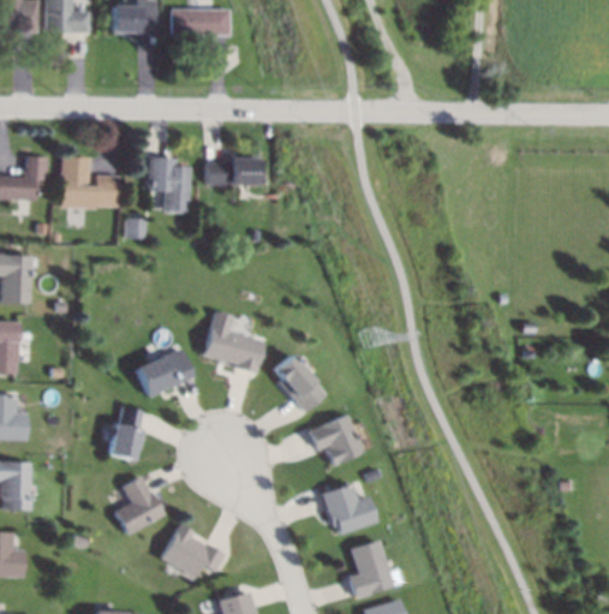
[(40,0),(39,34),(35,34),(18,34),(10,34),(10,31),(0,31),(0,0),(40,0)]
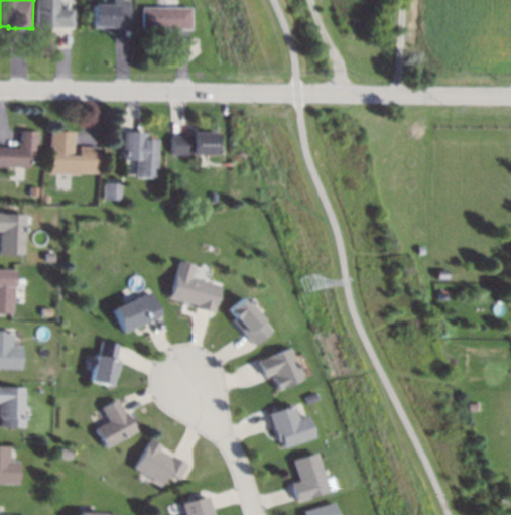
[(62,0),(62,11),(77,11),(76,28),(74,28),(61,28),(52,28),(52,26),(39,25),(39,2),(39,0),(62,0)]
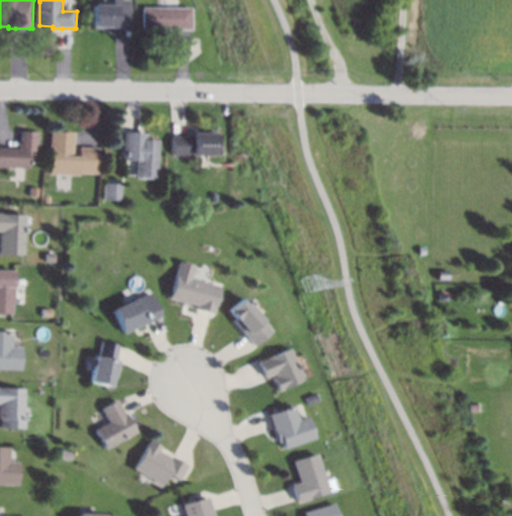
[(135,0),(135,28),(134,28),(120,28),(95,28),(96,5),(117,5),(117,0),(135,0)]
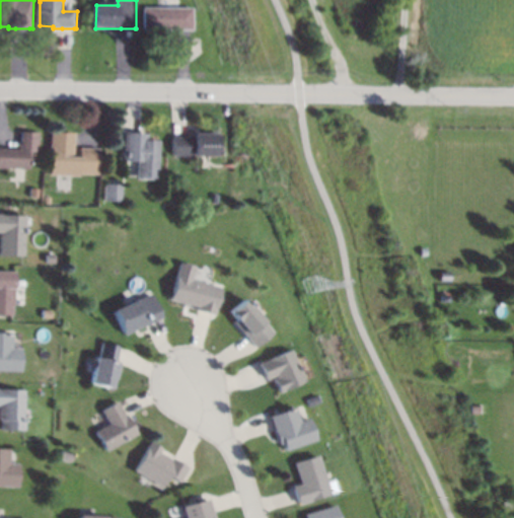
[(198,11),(197,30),(195,30),(182,30),(147,30),(147,12),(147,7),(198,8),(198,11)]
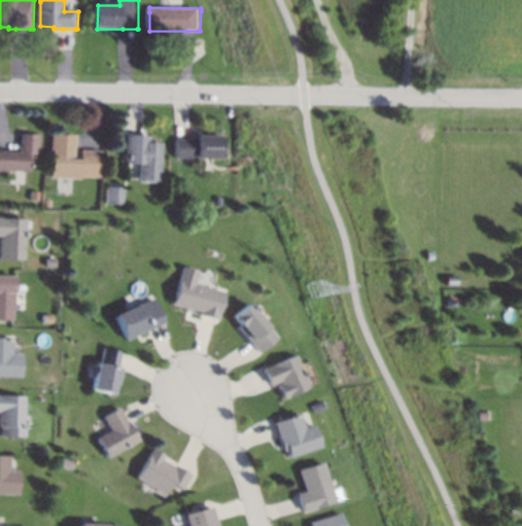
[(43,154),(35,154),(35,163),(32,163),(31,172),(0,171),(0,150),(12,151),(25,151),(25,139),(25,135),(43,135),(43,154)]
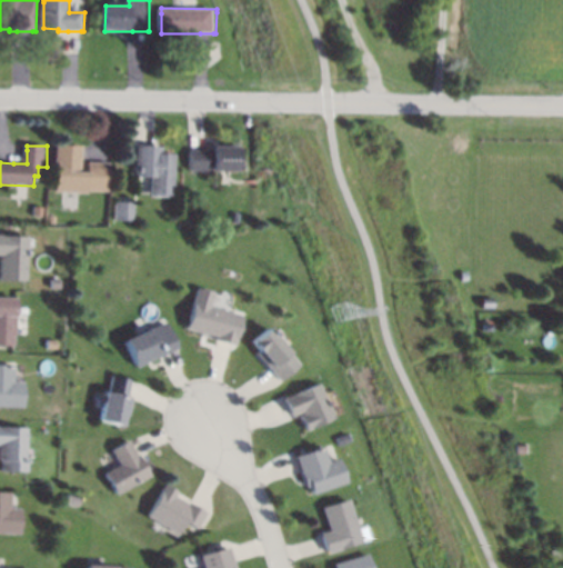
[(84,147),(84,151),(83,171),(90,172),(90,162),(111,163),(110,192),(91,191),(91,193),(59,192),(60,168),(59,168),(59,146),(84,147)]
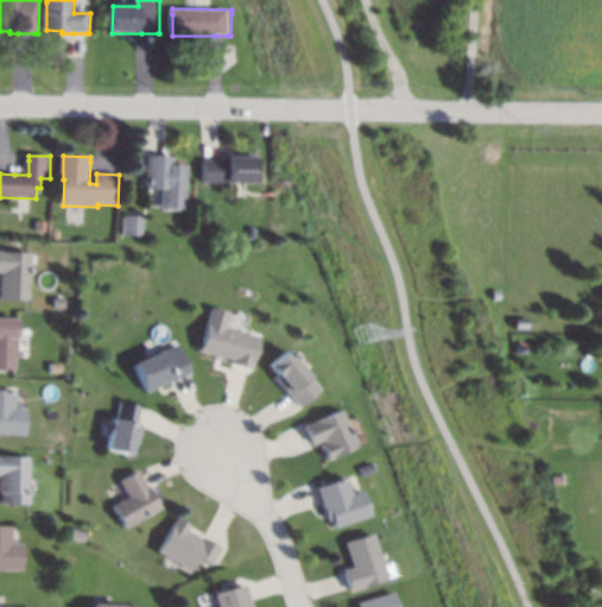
[(169,158),(176,158),(176,163),(190,164),(189,209),(182,209),(182,210),(170,210),(170,208),(164,208),(165,189),(149,189),(149,174),(150,157),(169,158)]
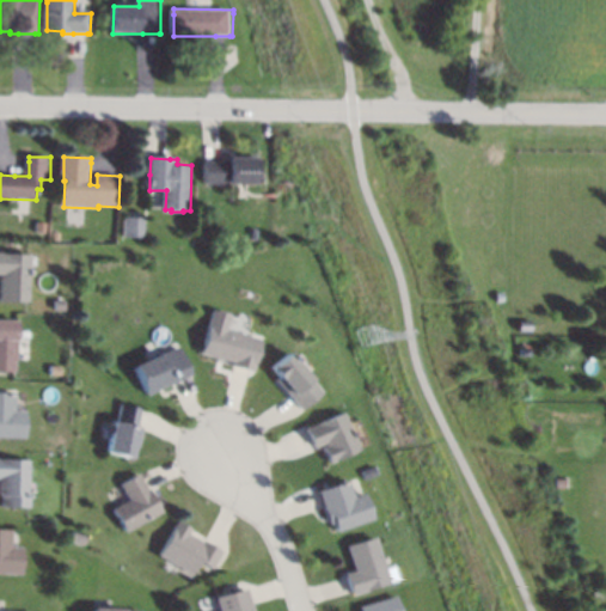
[(261,184),(231,184),(231,185),(207,184),(207,162),(209,162),(224,162),(226,162),(226,159),(262,159),(261,184)]
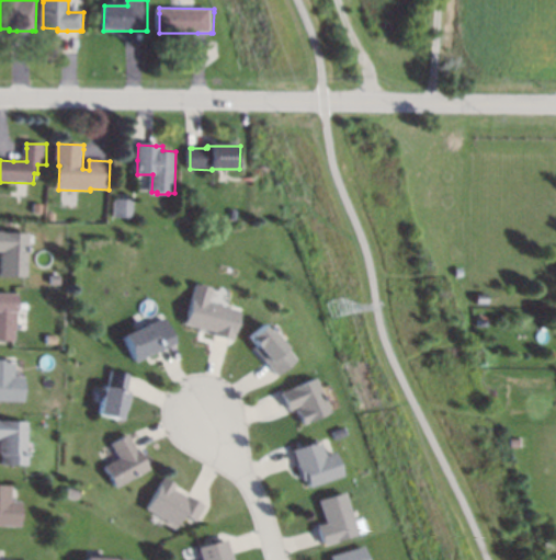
[(135,218),(117,217),(118,200),(136,201),(135,218)]
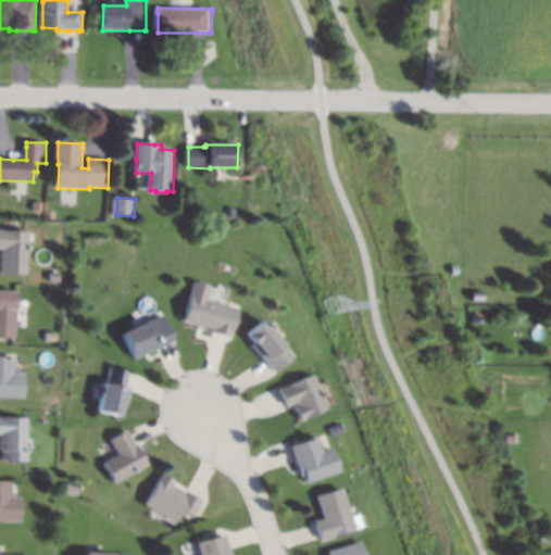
[(0,230),(7,230),(7,232),(30,234),(29,276),(28,276),(3,275),(4,251),(0,251),(0,230)]
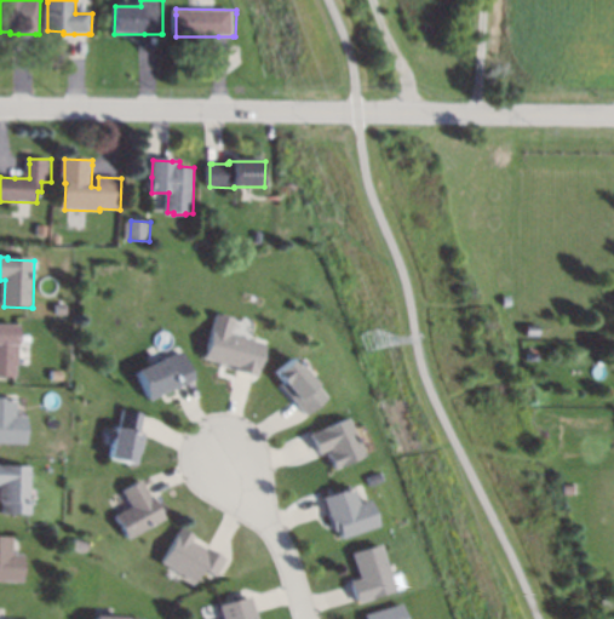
[(236,319),(233,334),(268,344),(258,377),(256,376),(241,372),(239,372),(240,368),(207,359),(219,314),(236,319)]
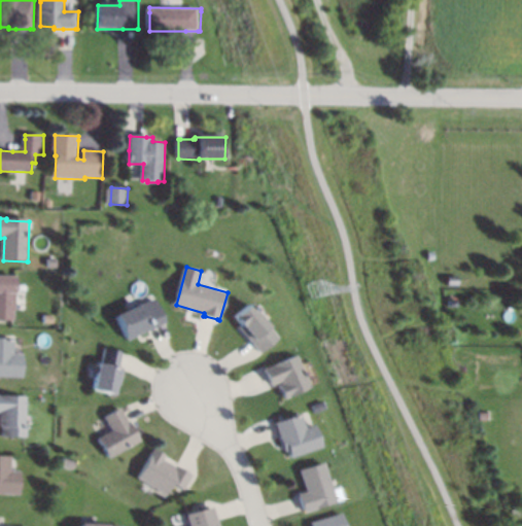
[(18,311),(16,311),(16,321),(0,321),(0,276),(19,276),(18,311)]
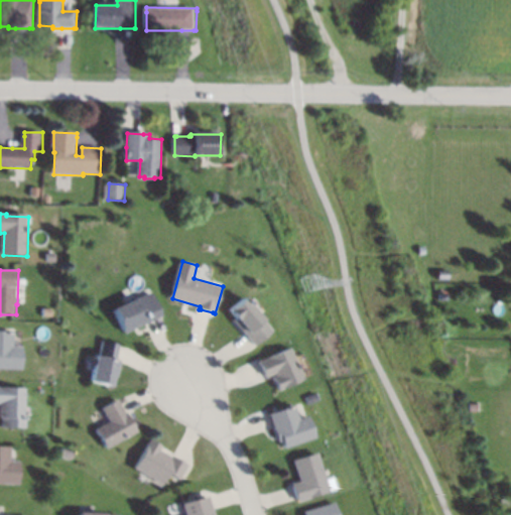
[(164,314),(165,316),(149,325),(129,334),(118,310),(154,293),(164,314)]
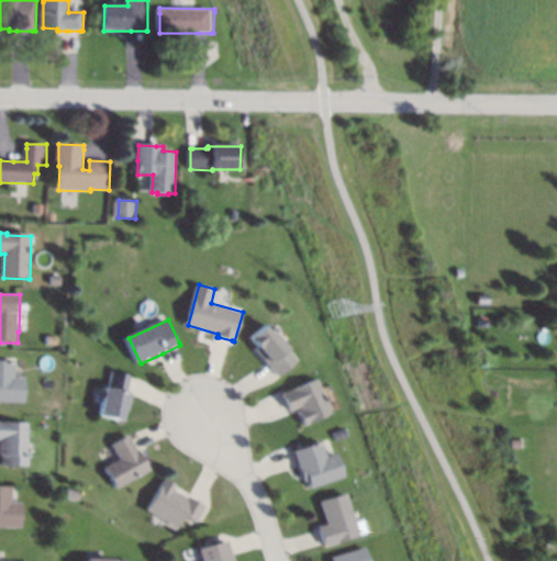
[(297,360),(279,376),(278,377),(268,363),(256,349),(257,348),(251,339),(268,325),(297,360)]
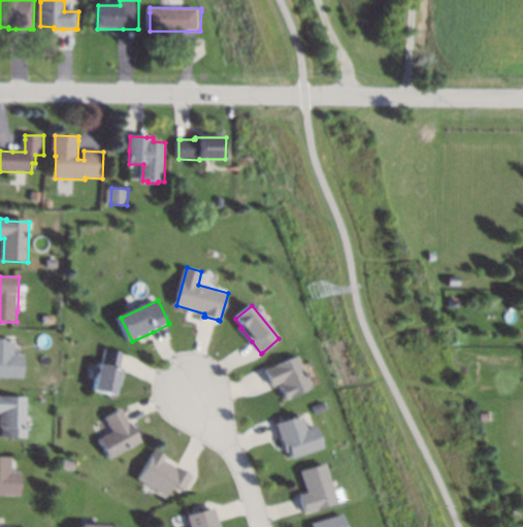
[(17,355),(25,355),(24,379),(0,379),(0,340),(17,340),(17,355)]
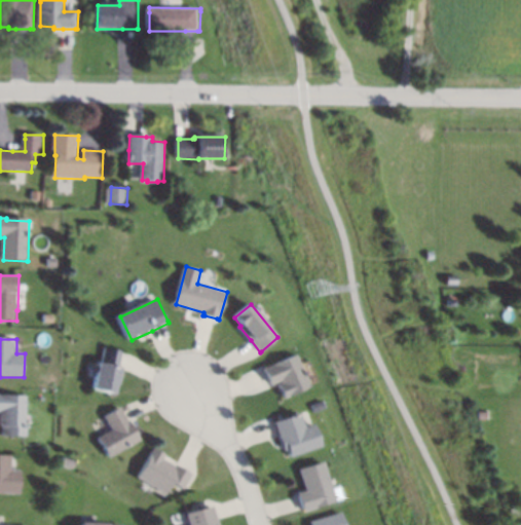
[(125,352),(125,353),(122,368),(125,368),(124,371),(122,384),(120,384),(117,395),(95,389),(101,364),(105,364),(108,348),(125,352)]
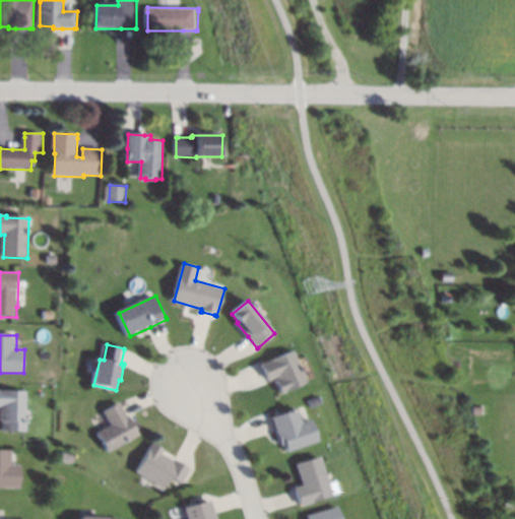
[(307,382),(280,394),(274,381),(277,379),(276,377),(268,380),(266,377),(262,366),(261,365),(293,350),(307,382)]
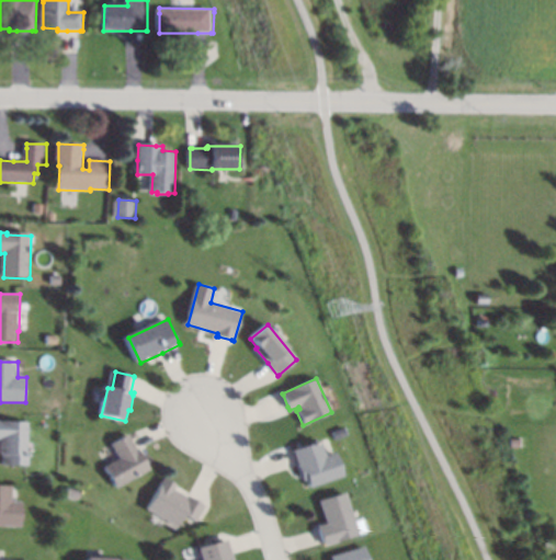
[(0,421),(27,423),(30,423),(29,456),(30,456),(30,467),(27,466),(3,465),(4,455),(2,455),(1,455),(1,441),(0,440),(0,421)]
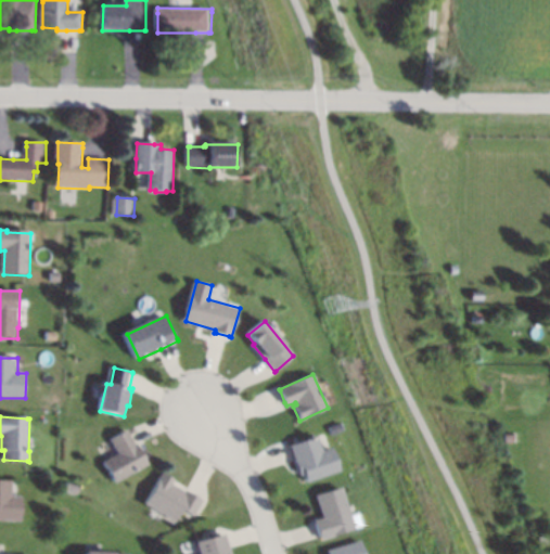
[(129,432),(137,446),(139,443),(140,446),(150,465),(115,484),(104,462),(119,454),(112,440),(129,432)]
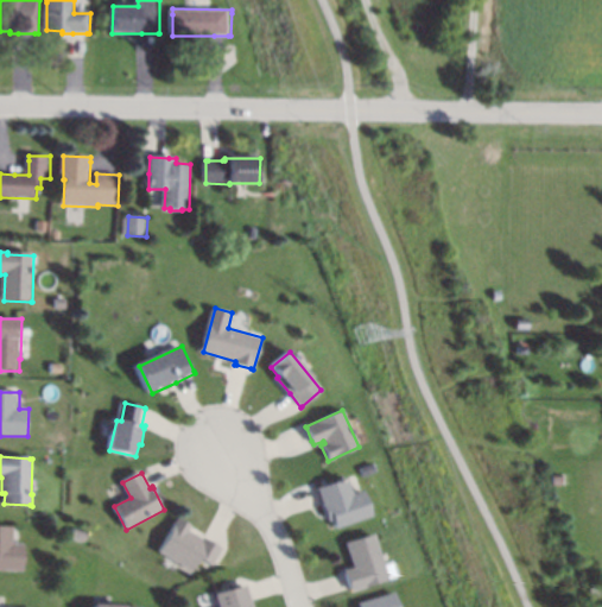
[(564,475),(564,486),(553,486),(553,475),(564,475)]
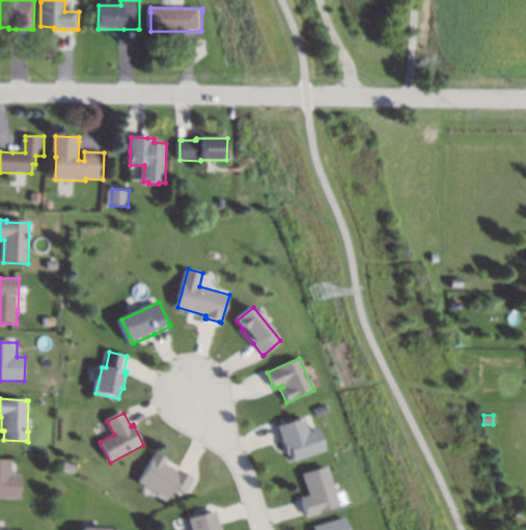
[(308,431),(317,428),(324,450),(293,459),(291,454),(287,455),(283,442),(279,427),(278,425),(304,418),(308,431)]
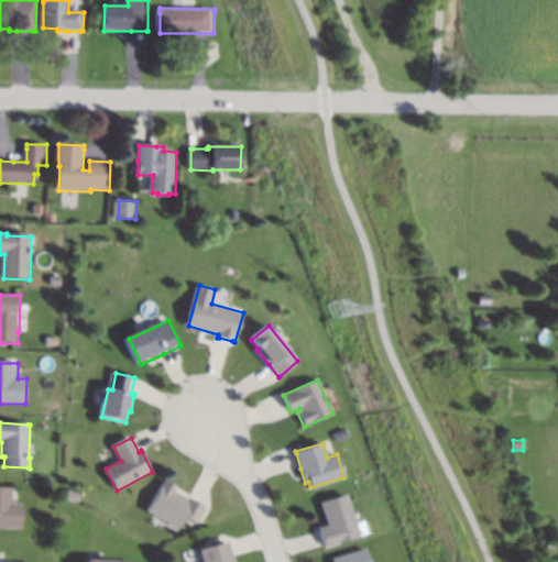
[(177,486),(174,492),(188,499),(188,498),(189,498),(206,509),(200,518),(196,524),(185,517),(177,529),(149,511),(164,487),(162,486),(165,480),(177,486)]
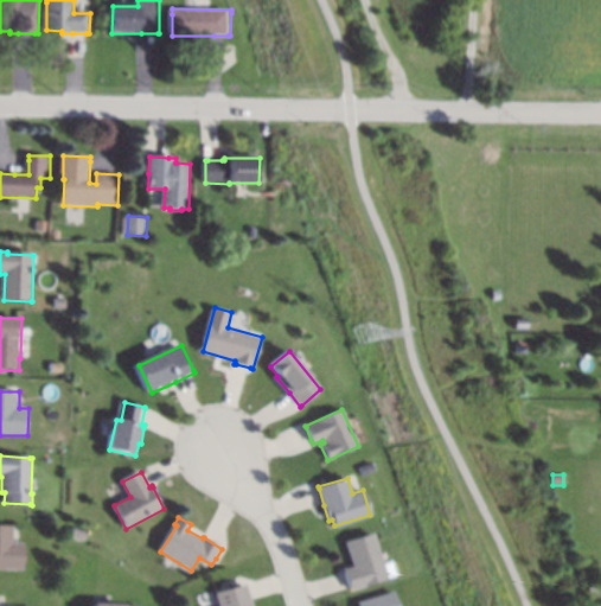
[(0,527),(13,528),(13,543),(24,543),(23,572),(0,571),(0,527)]
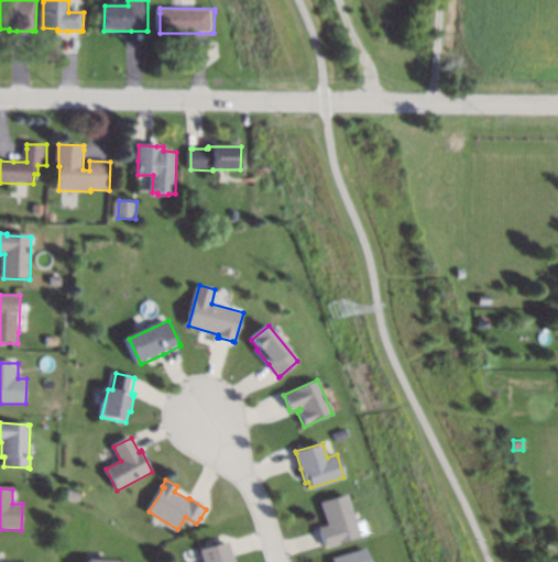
[(80,495),(78,503),(67,499),(69,492),(80,495)]
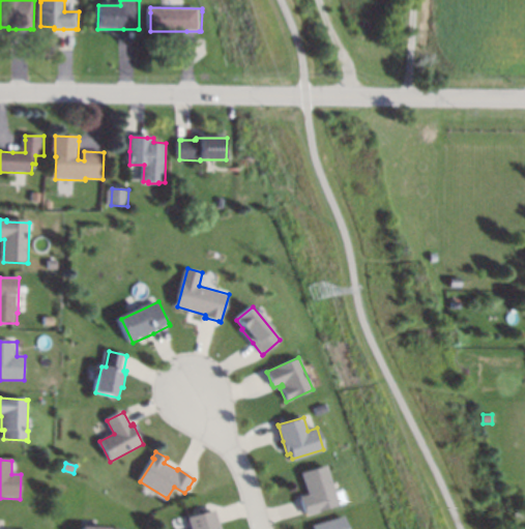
[(338,505),(319,510),(319,511),(305,516),(304,513),(300,501),(299,497),(308,495),(301,473),(326,466),(338,505)]
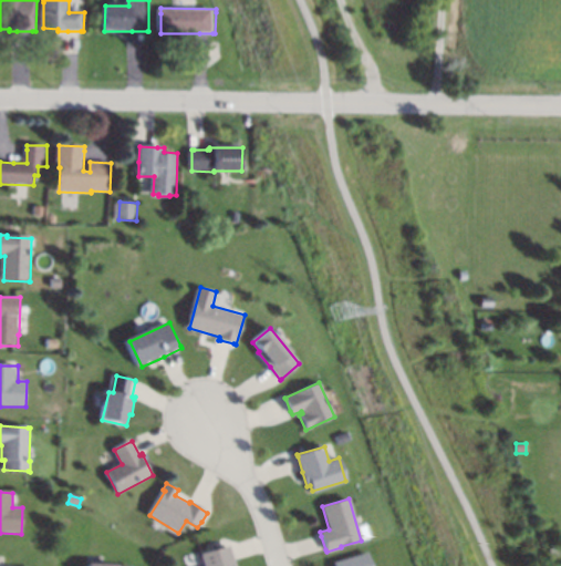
[(234,562),(234,565),(204,565),(200,553),(204,553),(220,547),(229,545),(234,562)]
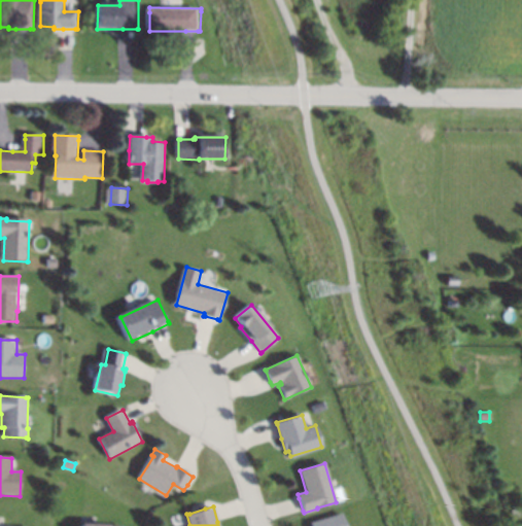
[(311,525),(310,523),(342,514),(345,525),(311,525)]
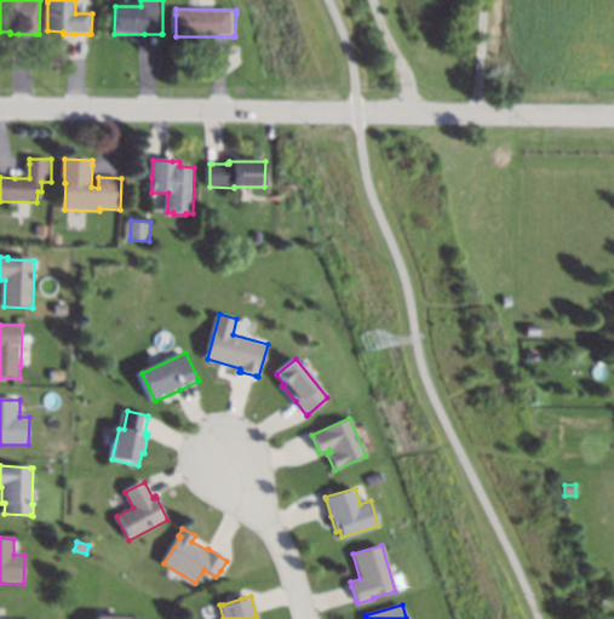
All buildings are outlined.
